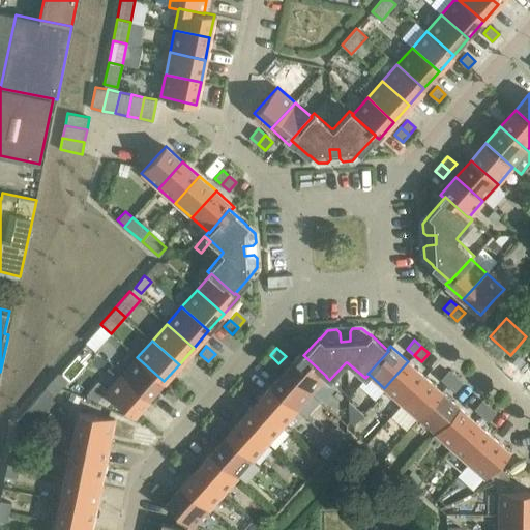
[(303,355),(304,354),(301,351),(285,369),(312,392),(326,377),(326,376),(303,355)]
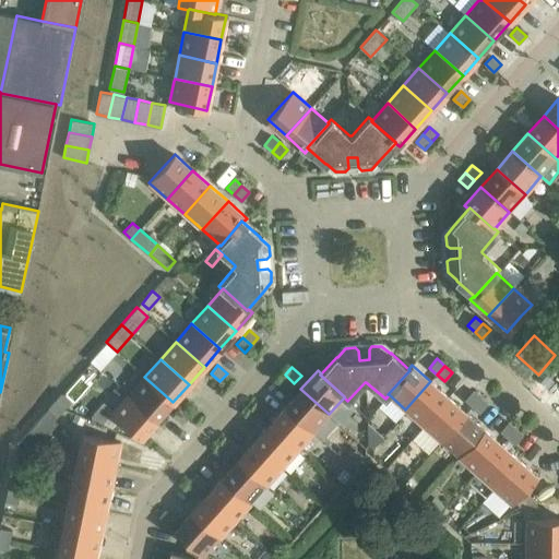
[(294,383),(285,375),(278,382),(287,391),(294,383)]
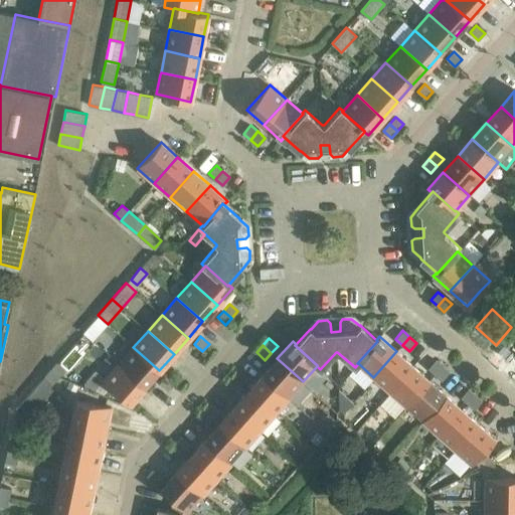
[(145,386),(159,370),(133,347),(119,363),(145,386)]
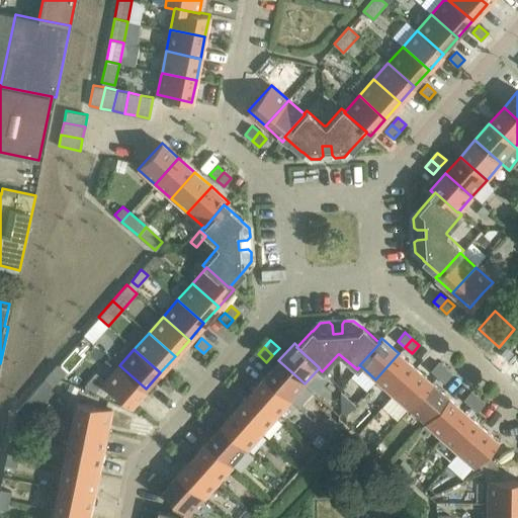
[(393,394),(416,368),(399,353),(375,379),(393,394)]
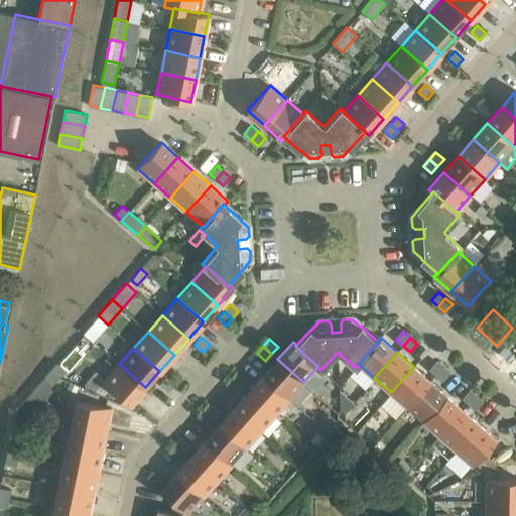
[(303,382),(277,359),(263,375),(289,398),(303,382)]
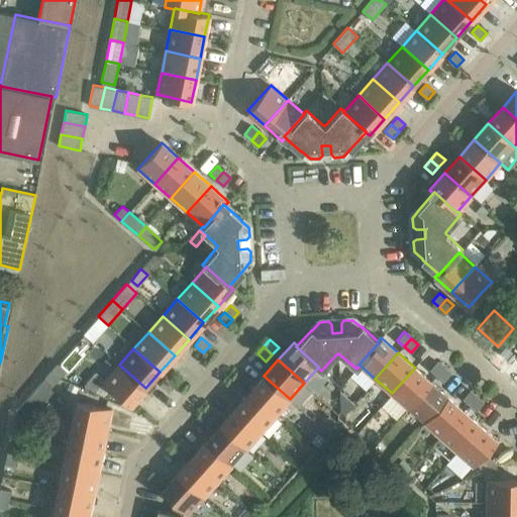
[(436,376),(444,367),(437,360),(429,370),(436,376)]
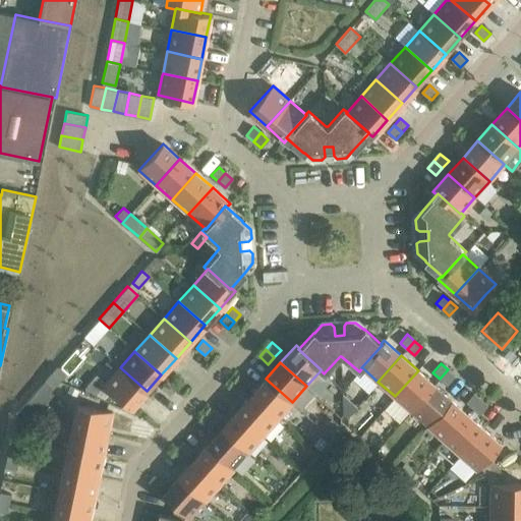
[(57,366),(51,373),(59,381),(65,373),(57,366)]
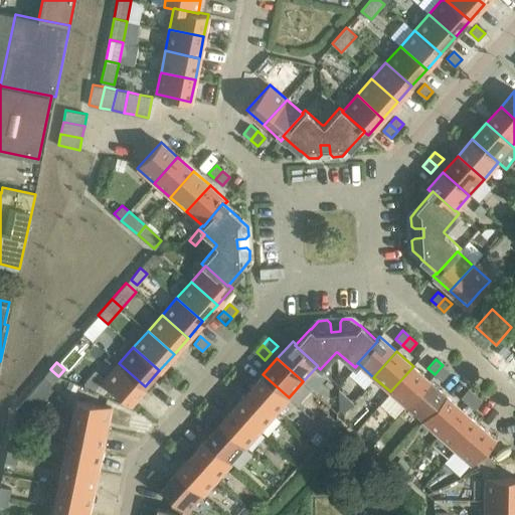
[(130,403),(145,386),(119,363),(104,380),(130,403)]
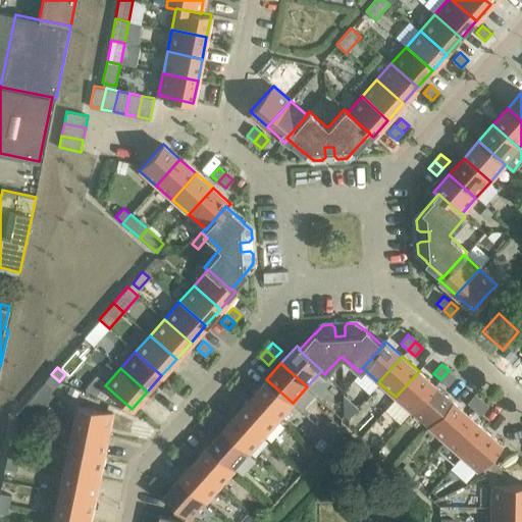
[(456,376),(449,370),(440,379),(448,385),(456,376)]
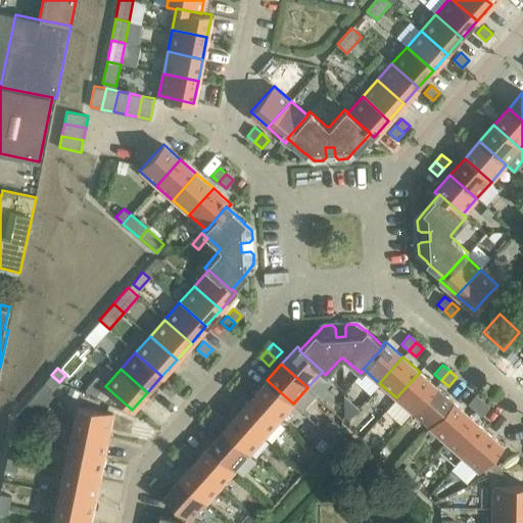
[(413,413),(436,386),(420,372),(396,397),(413,413)]
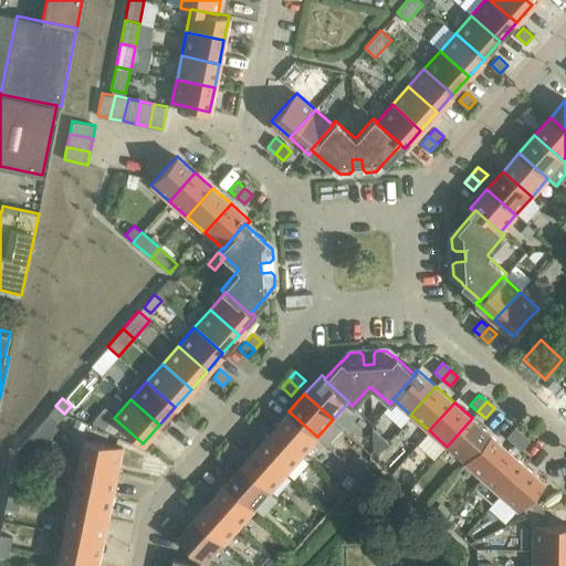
[(64,413),(55,406),(49,412),(58,421),(64,413)]
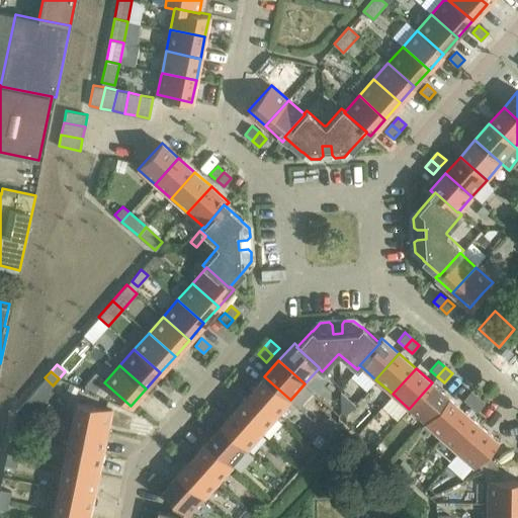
[(241,373),(235,380),(244,387),(250,380),(241,373)]
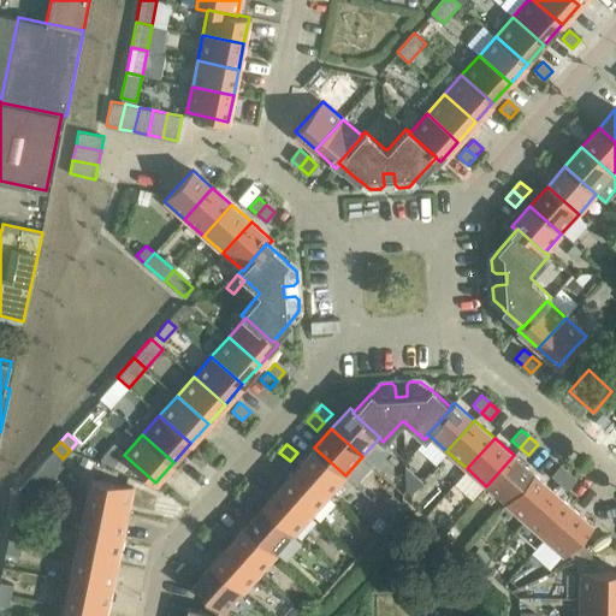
[(345,475),(314,448),(297,468),(327,496),(345,475)]
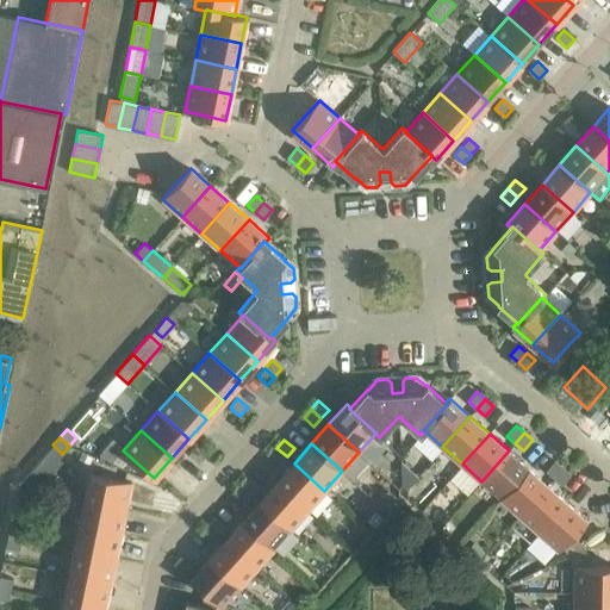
[(188,453),(199,462),(206,454),(197,444),(188,453)]
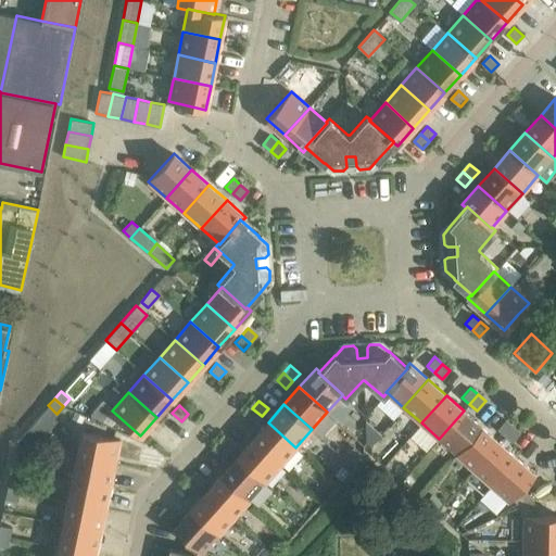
[(262,416),(252,408),(245,416),(254,424),(262,416)]
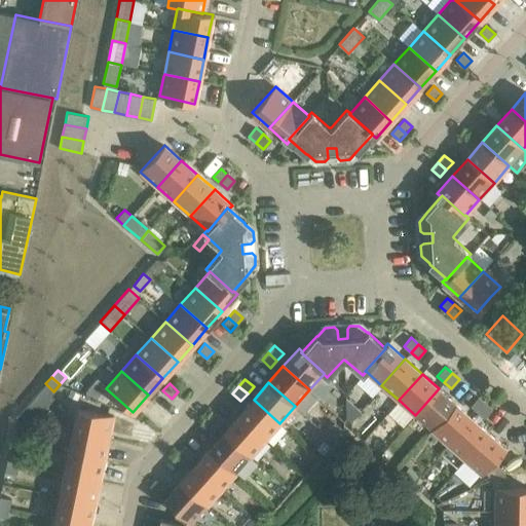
[(431,429),(455,403),(439,388),(415,415),(431,429)]
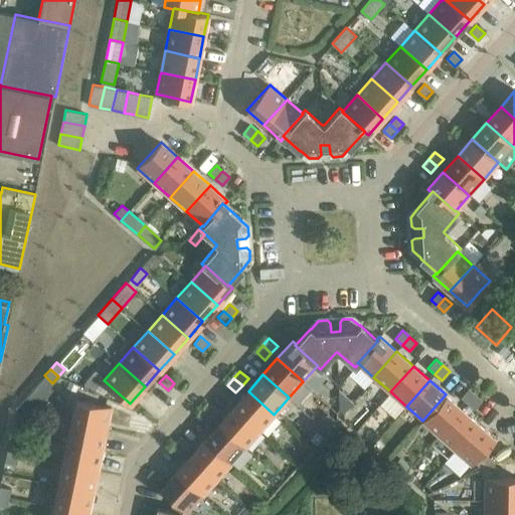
[(468,403),(475,394),(468,388),(461,396),(468,403)]
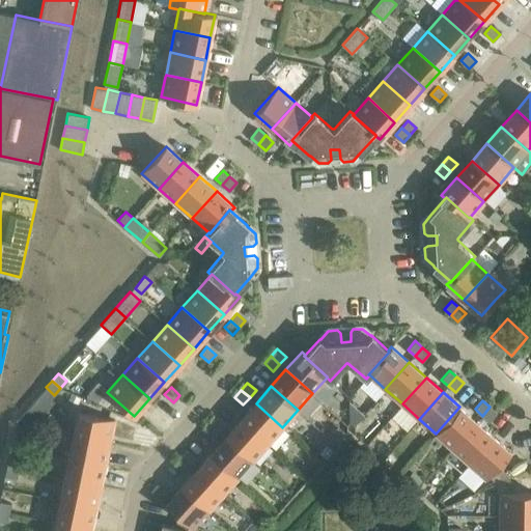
[(363,414),(350,401),(351,422),(354,424),(363,414)]
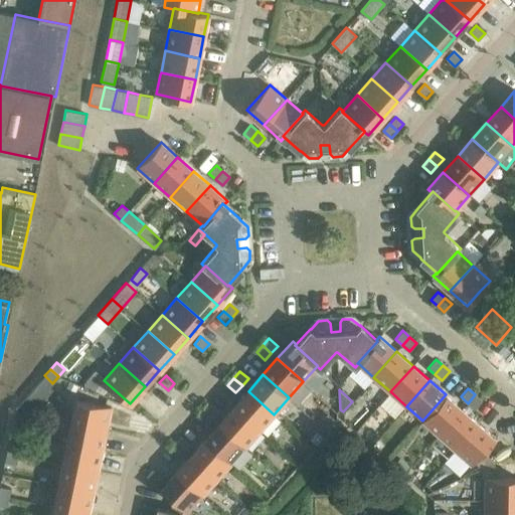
[(274,414),(248,391),(233,407),(260,431),(274,414)]
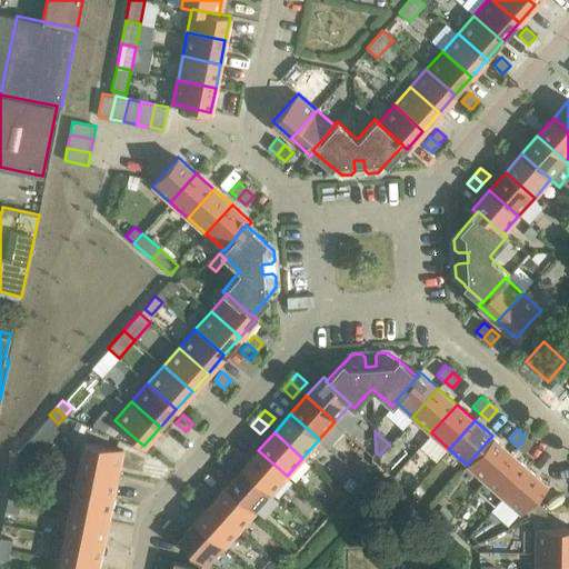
[(485,481),(510,452),(492,436),(467,465),(485,481)]
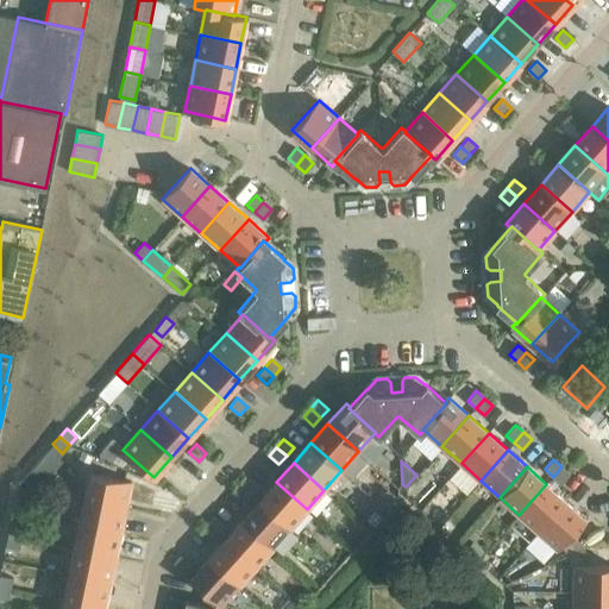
[(570,473),(562,466),(553,477),(560,484),(570,473)]
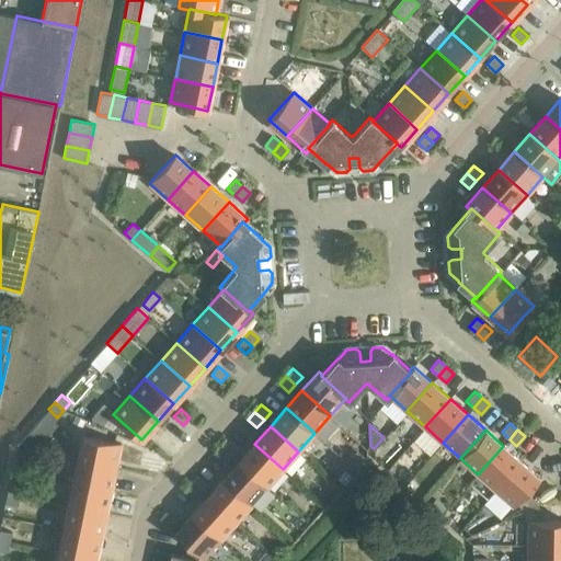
[(121,443),(100,438),(83,435),(78,459),(116,467),(121,443)]
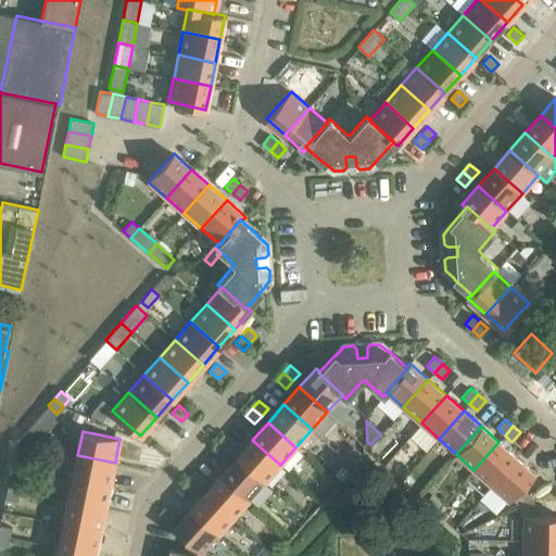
[(228,436),(220,443),(230,452),(237,444),(228,436)]
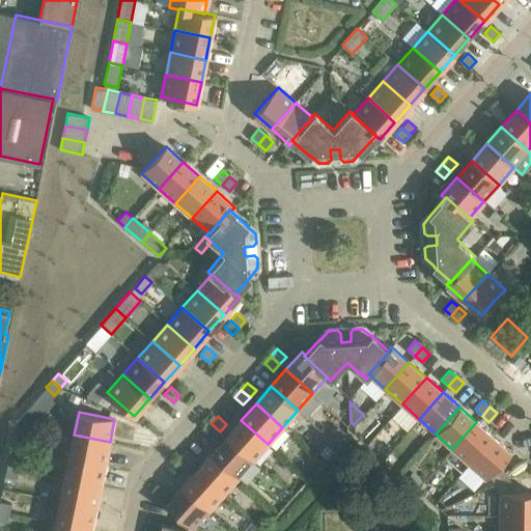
[(268,444),(241,420),(226,437),(253,460),(268,444)]
